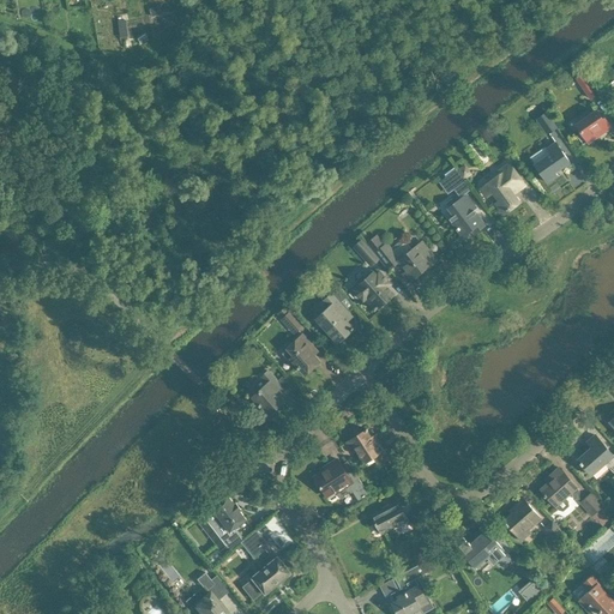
[(590,98),(596,94),(583,73),(577,78),(590,98)]
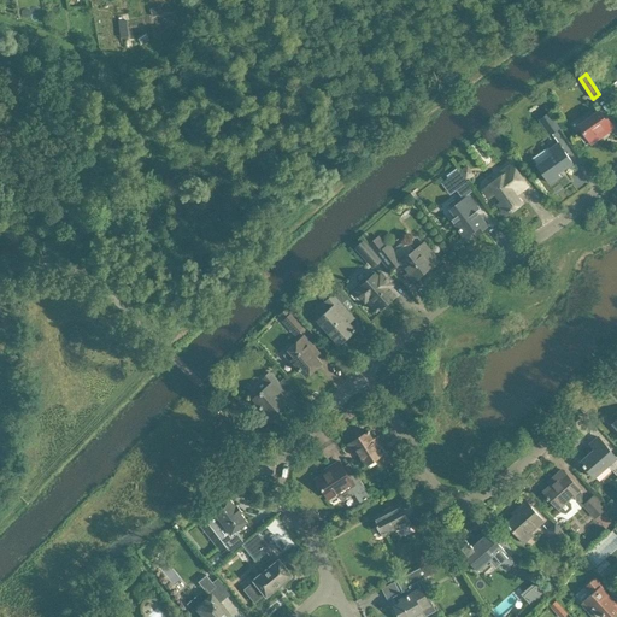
[(551,134),(559,128),(548,112),(540,119),(551,134)]
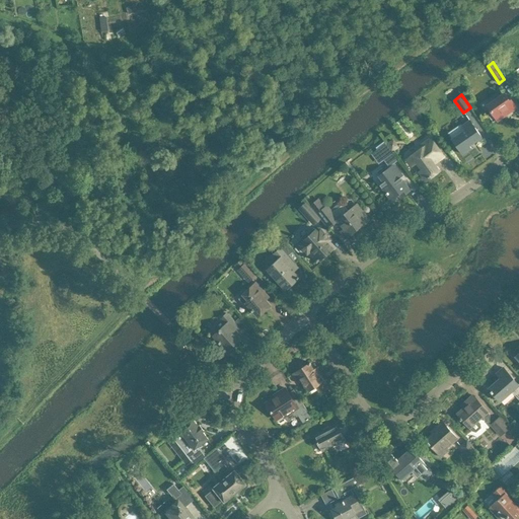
[(488,115),(493,122),(515,106),(510,98),(509,99),(505,94),(488,105),(492,112),(488,115)]
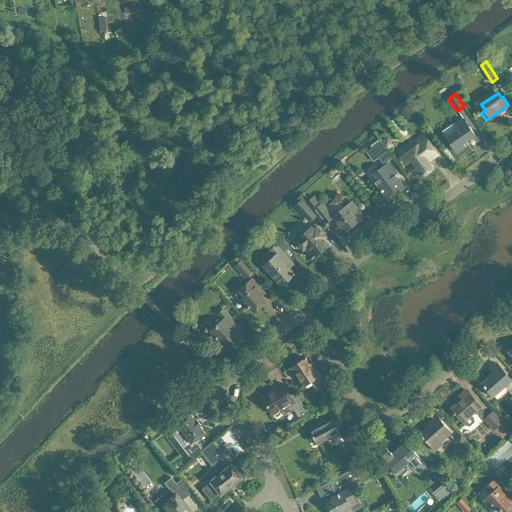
[(446,137),(450,143),(456,152),(463,147),(465,146),(463,143),(475,135),(464,118),(457,124),(459,128),(446,137)]
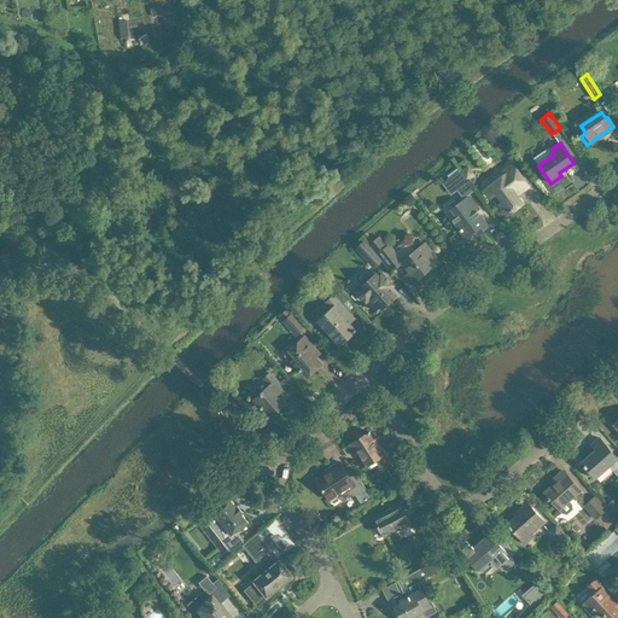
[(467,164),(460,170),(464,176),(466,179),(473,174),(467,164)]
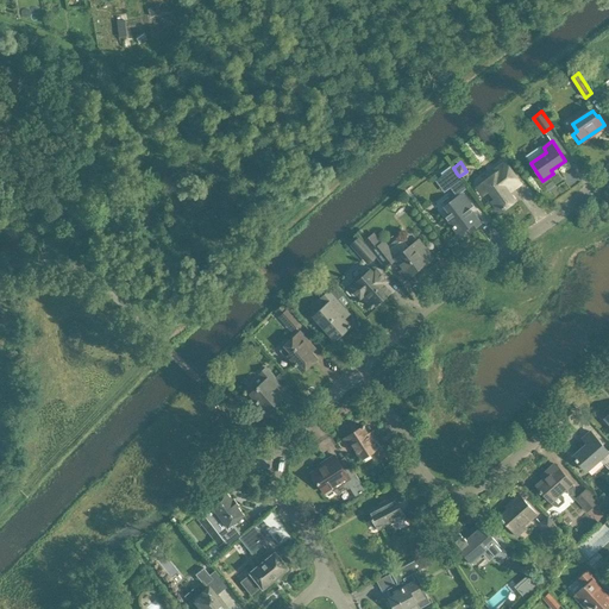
[(495,199),(493,201),(500,211),(514,200),(508,192),(520,183),(504,163),(498,168),(501,171),(484,183),(495,199)]
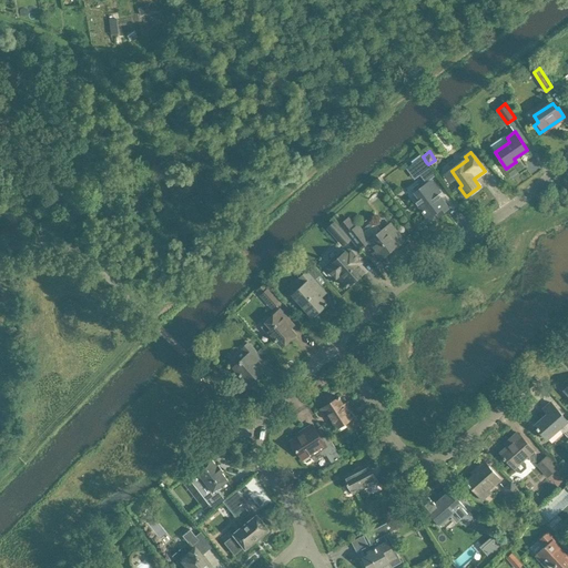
[(412,164),(421,175),(427,184),(415,193),(421,199),(416,202),(424,211),(423,212),(424,213),(425,213),(428,217),(436,212),(439,215),(448,208),(438,194),(440,193),(430,181),(429,182),(423,173),(430,168),(423,156),(412,164)]
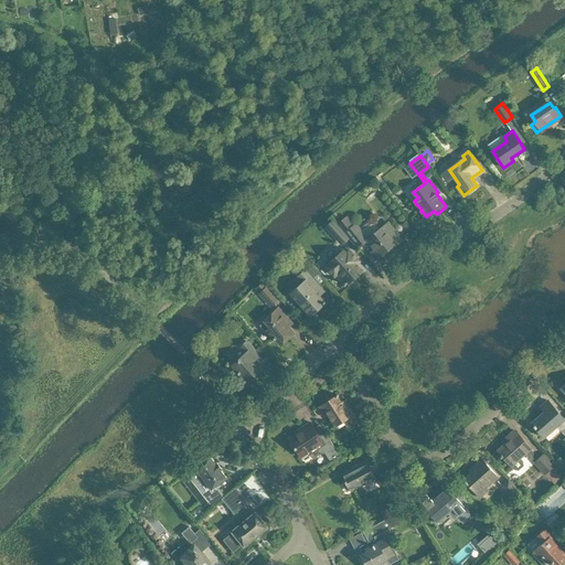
[(347,216),(339,222),(359,247),(368,241),(380,256),(401,240),(388,223),(379,231),(373,223),(360,233),(347,216)]
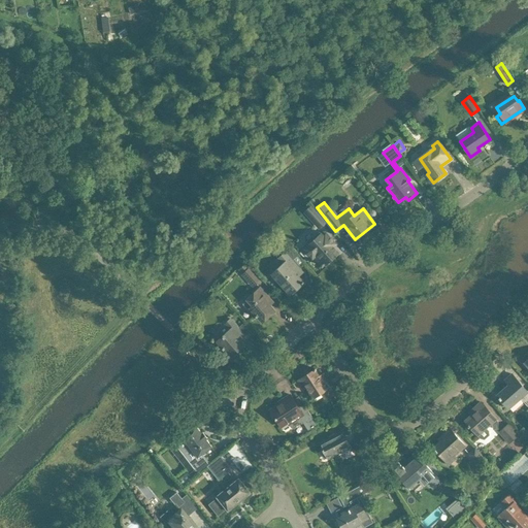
[(310,206),(305,211),(320,227),(325,222),(310,206)]
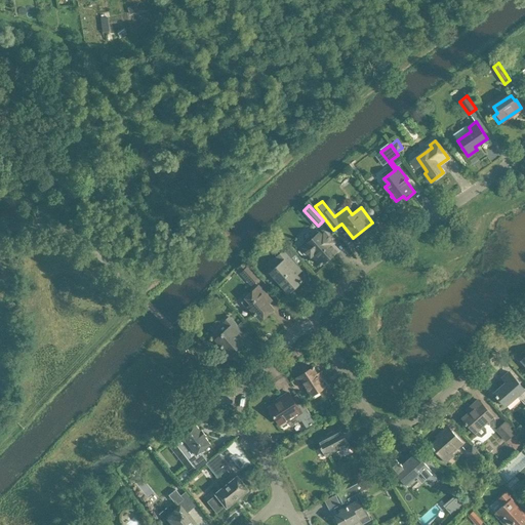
[(319,264),(320,266),(335,251),(329,245),(332,243),(332,244),(333,243),(323,233),(321,235),(317,231),(312,236),(314,238),(303,248),(311,256),(315,253),(322,261),(319,264)]
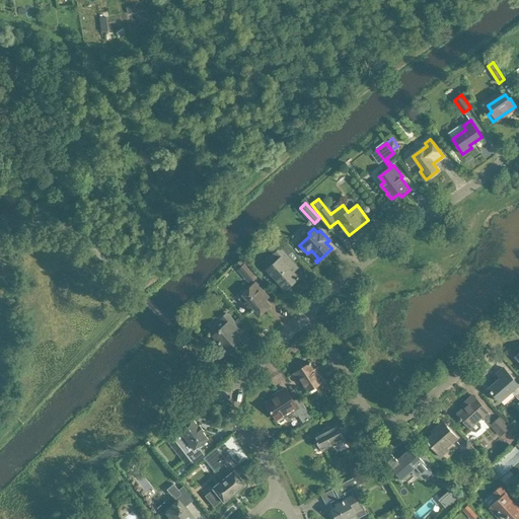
[(267,269),(272,275),(286,290),(299,278),(298,276),(297,277),(289,267),(293,263),(280,247),(274,252),(278,257),(267,269)]
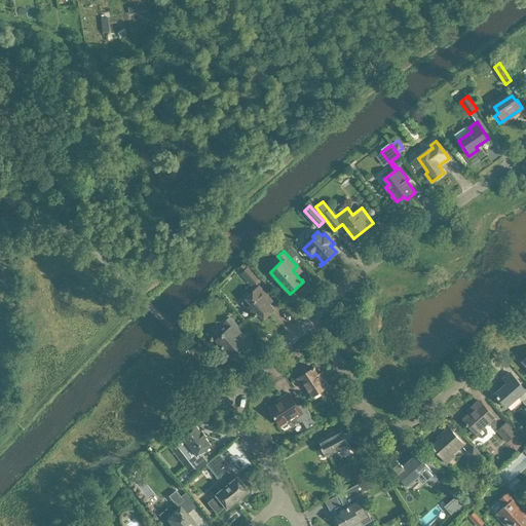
[(241,273),(247,279),(252,285),(260,277),(250,266),(241,273)]
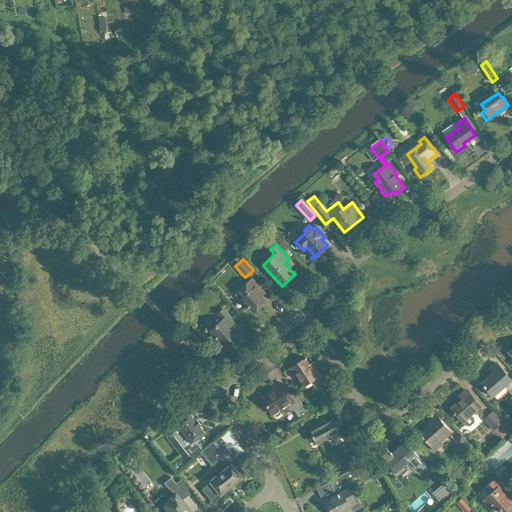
[(249,305),(248,306),(249,308),(250,307),(254,312),(266,301),(260,294),(263,291),(252,279),(240,290),(245,296),(242,299),(249,305)]
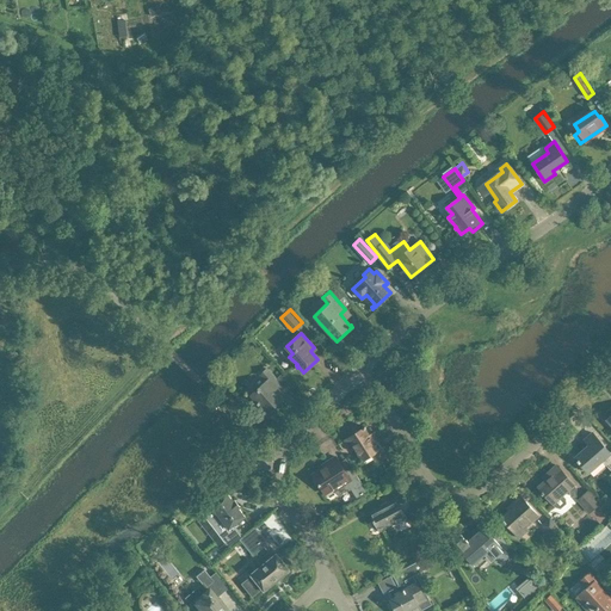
[(259,375),(266,382),(252,395),(258,402),(257,403),(259,405),(260,405),(267,413),(279,402),(276,399),(285,390),(284,389),(290,384),(282,375),(276,380),(266,369),(259,375)]
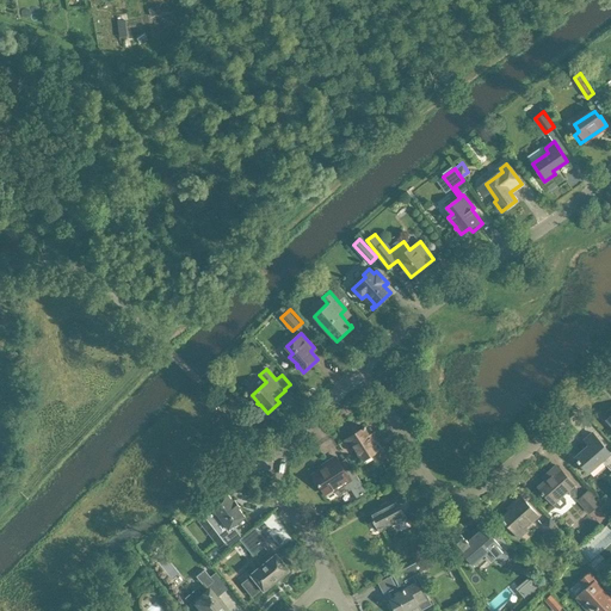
[(349,438),(355,448),(363,461),(372,455),(377,462),(388,456),(382,448),(378,450),(365,429),(366,429),(365,427),(345,439),(345,440),(349,438)]
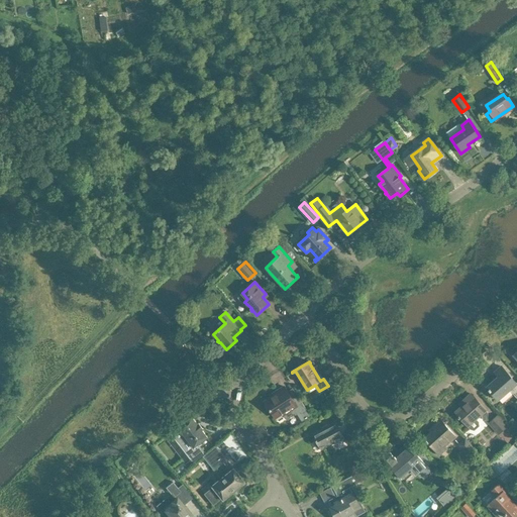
[(489,390),(491,392),(491,391),(499,400),(510,390),(516,398),(516,397),(516,384),(501,367),(495,372),(499,377),(487,387),(489,389),(489,390)]
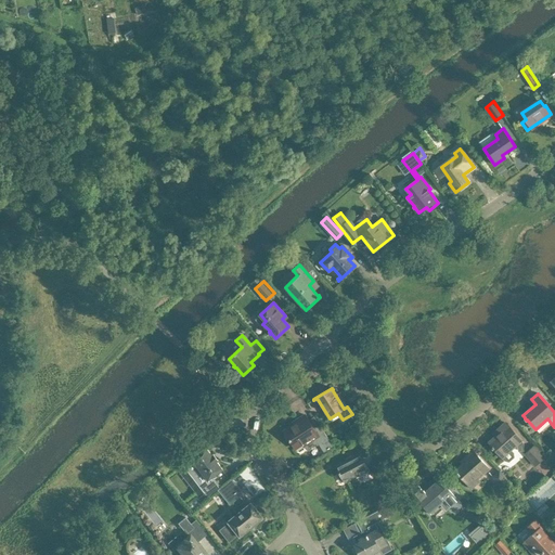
[(298,422),(284,431),(295,449),(302,443),(306,449),(308,450),(317,444),(318,446),(319,444),(324,452),(334,447),(324,431),(314,416),(309,421),(306,415),(297,421),(298,422)]
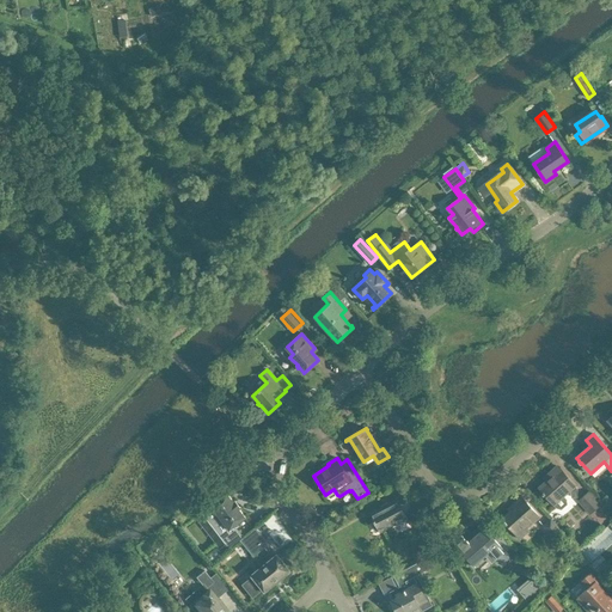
[(542,494),(544,496),(545,494),(554,505),(557,508),(561,509),(567,505),(567,499),(563,496),(570,489),(571,497),(577,496),(576,487),(558,466),(548,475),(551,478),(539,488),(543,493),(542,494)]
